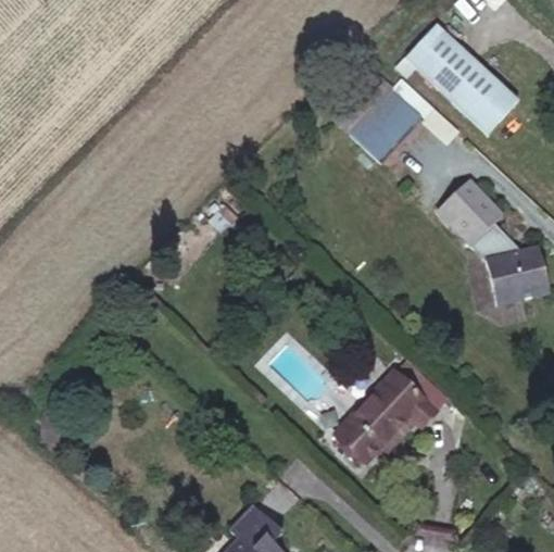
[(519,99),(438,23),(406,54),(488,132),(519,99)]
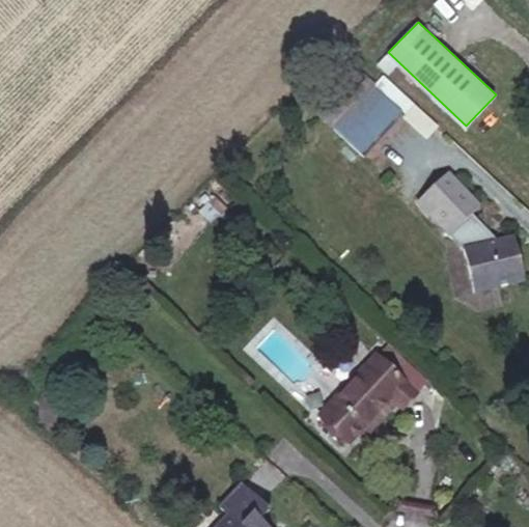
[(408,113),(378,85),(338,128),(368,157),(408,113)]
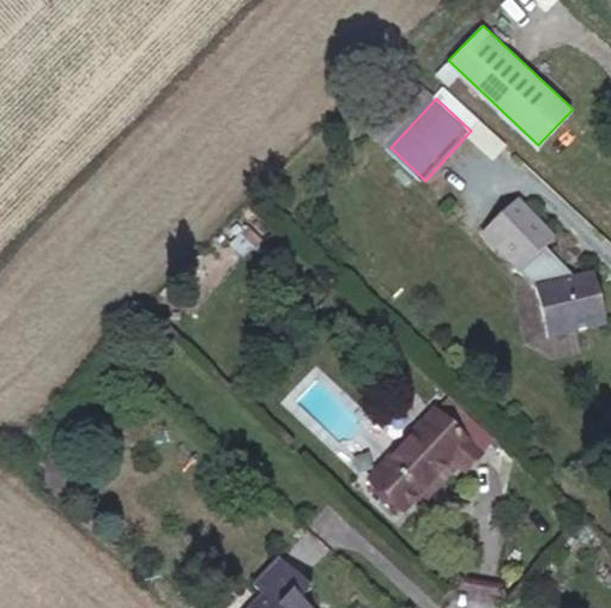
[(519,194),(484,228),(537,284),(549,333),(608,318),(596,269),(574,275),(545,244),(556,235),(519,194)]
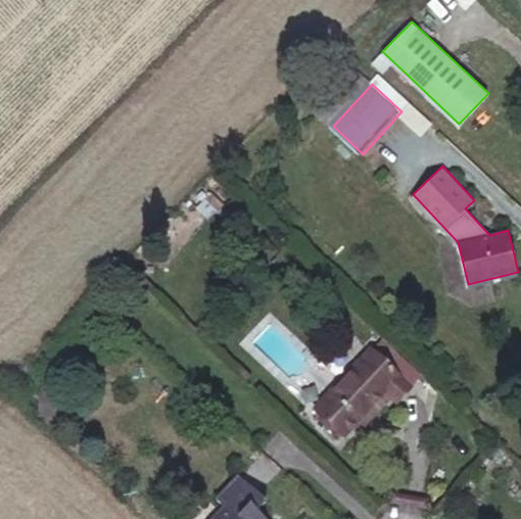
[(372,345),(316,405),(345,433),(387,388),(398,399),(413,384),(372,345)]
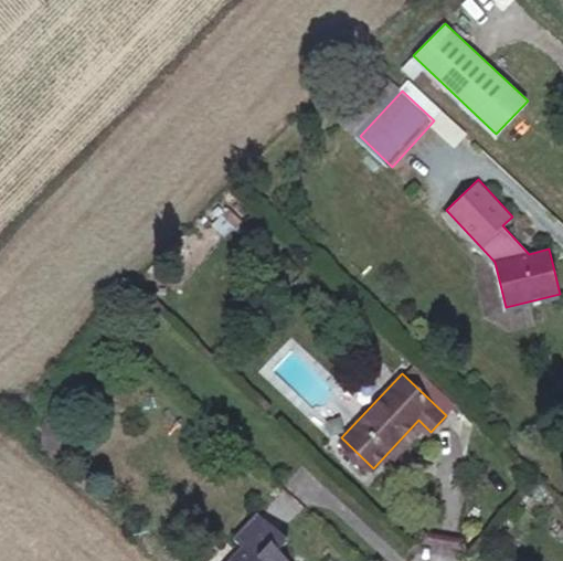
[(234,536),(243,544),(227,560),(290,560),(277,550),(288,538),(258,509),(234,536)]
